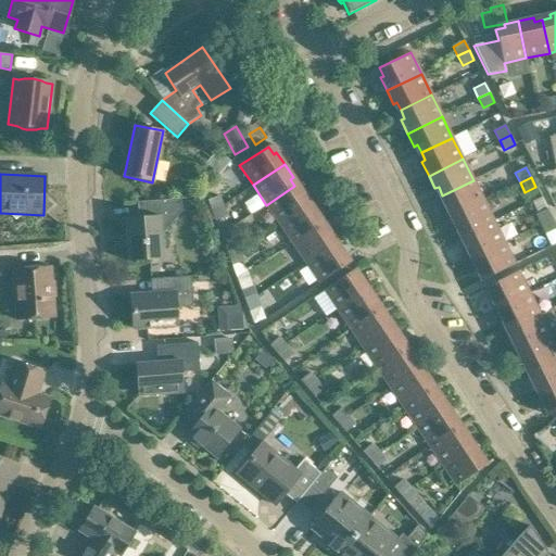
[(483,201),(474,180),(442,196),(446,202),(442,204),(450,218),(483,201)]
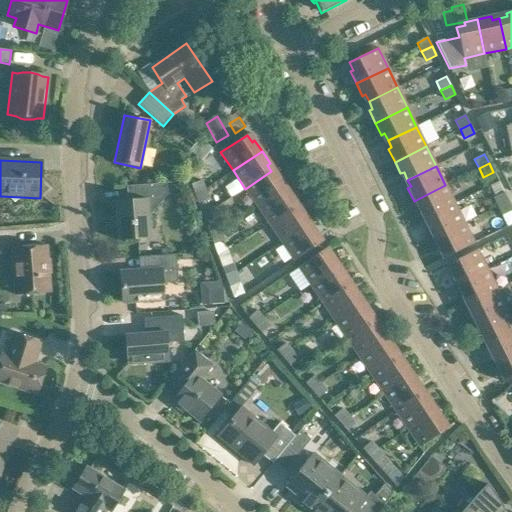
[(286,187),(279,176),(276,178),(271,171),(245,189),(257,207),(286,187)]
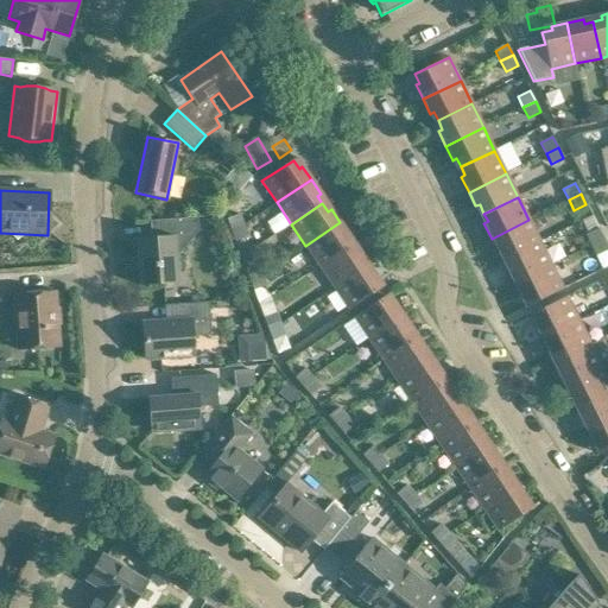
[(227,219),(230,230),(244,226),(240,214),(227,219)]
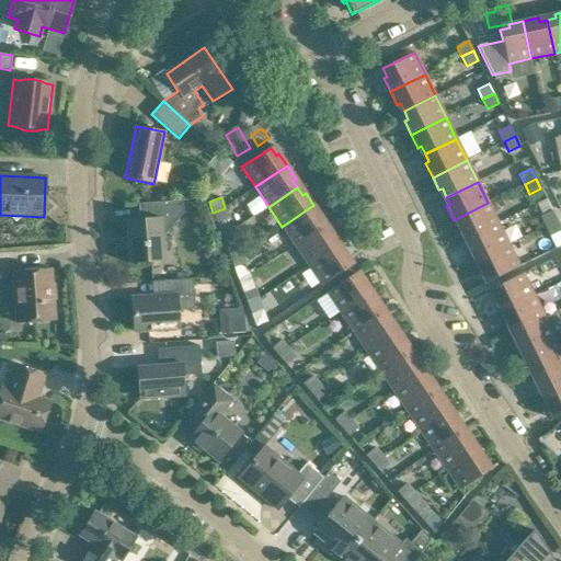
[(129,264),(164,262),(162,235),(165,235),(183,214),(182,201),(138,204),(139,219),(126,220),(129,264)]
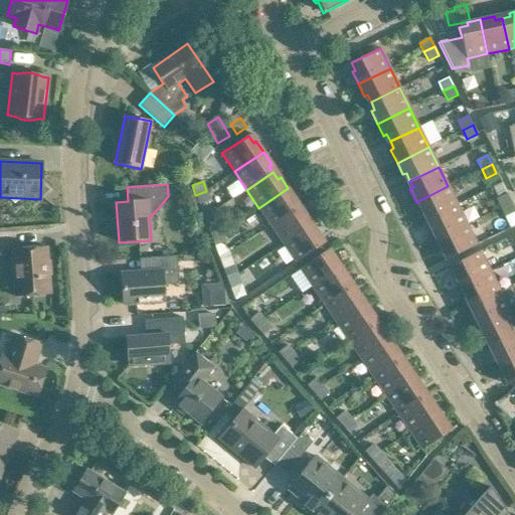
[(430,220),(458,206),(448,186),(416,202),(422,213),(425,212),(430,220)]
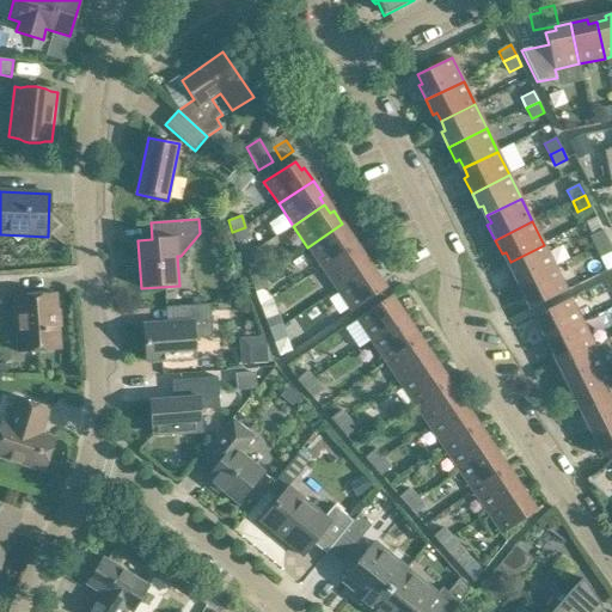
[(348,239),(352,237),(342,224),(307,248),(322,269),(353,248),(348,239)]
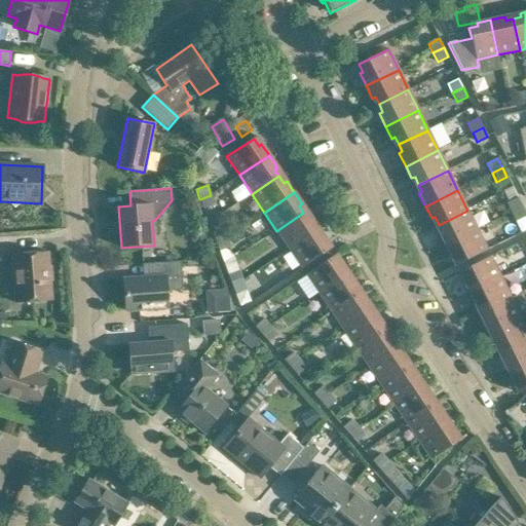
[(214,204),(211,195),(199,199),(203,209),(214,204)]
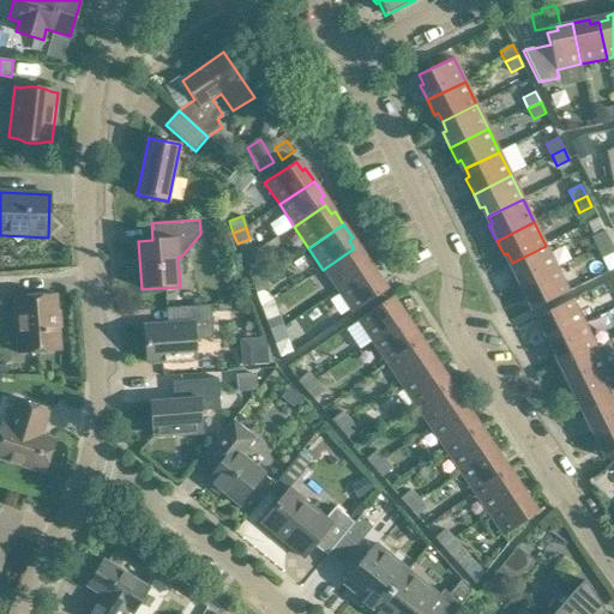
[(593,238),(597,248),(609,242),(605,232),(593,238)]
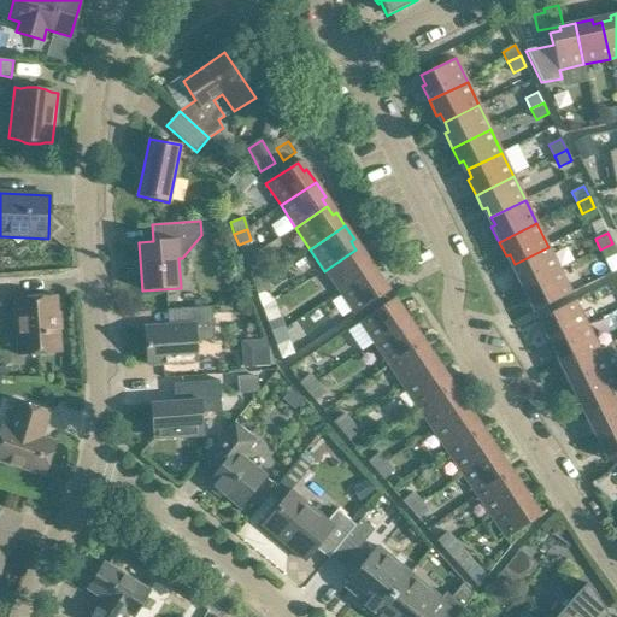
[(616,253),(616,252),(612,244),(600,250),(605,259),(616,253)]
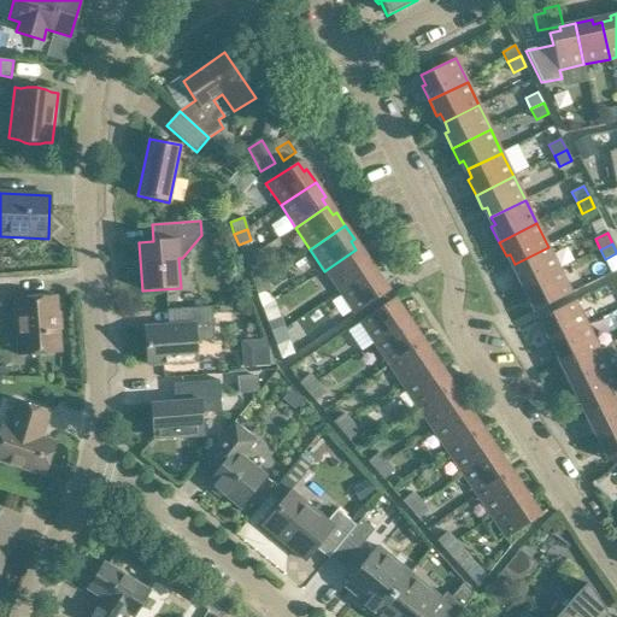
[(522,289),(560,270),(548,247),(515,264),(517,271),(515,272),(522,289)]
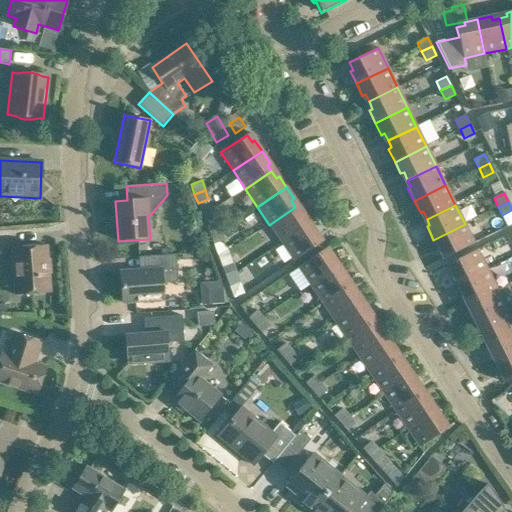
[(311,223),(303,211),(300,213),(295,207),(269,225),(281,243),(311,223)]
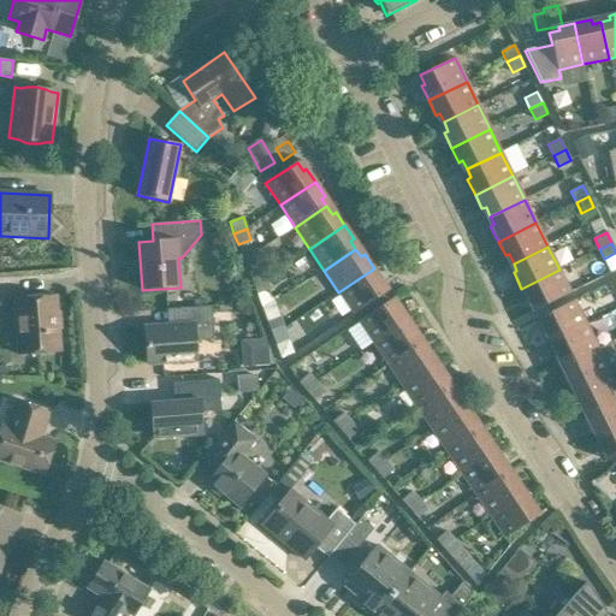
[(248,272),(253,283),(266,278),(261,267),(248,272)]
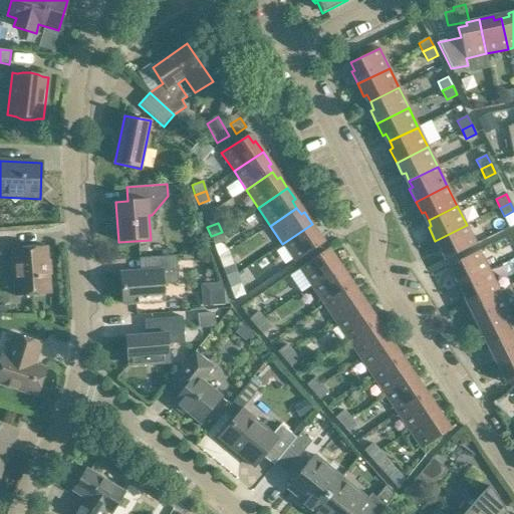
[(316,237),(319,235),(312,224),(282,244),(295,262),(321,244),(316,237)]
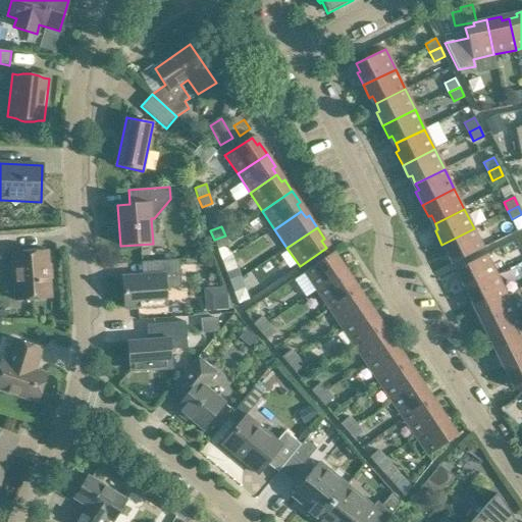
[(483,248),(474,228),(441,245),(448,256),(451,255),(454,262),(483,248)]
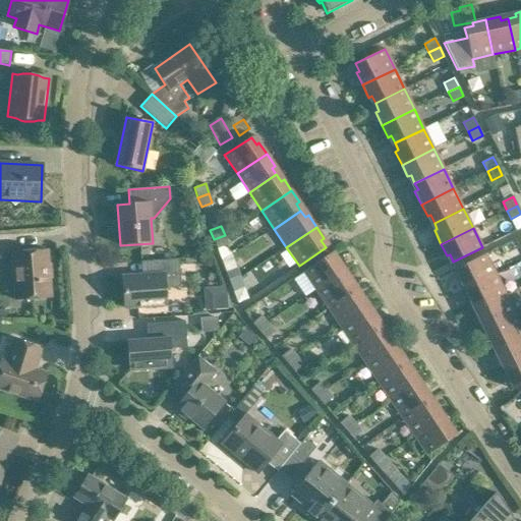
[(228,245),(225,235),(214,239),(217,249),(228,245)]
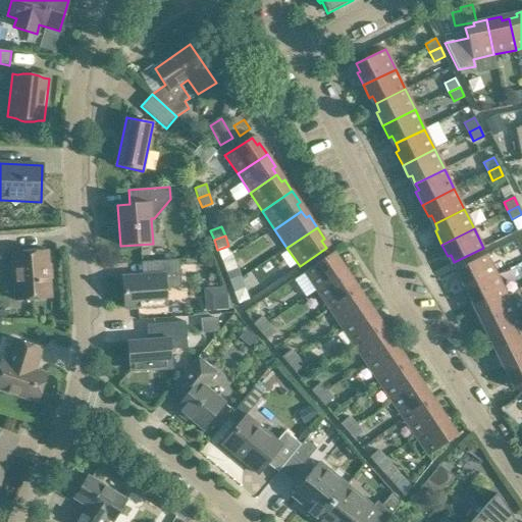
[(12,253),(16,301),(50,299),(47,250),(12,253)]
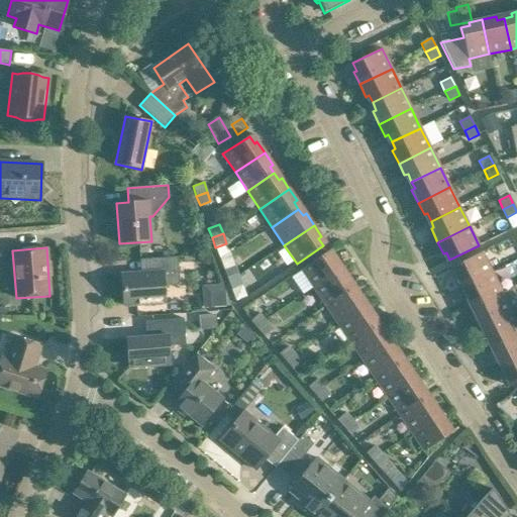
[(313,288),(342,269),(335,256),(332,259),(327,251),(301,270),(313,288)]
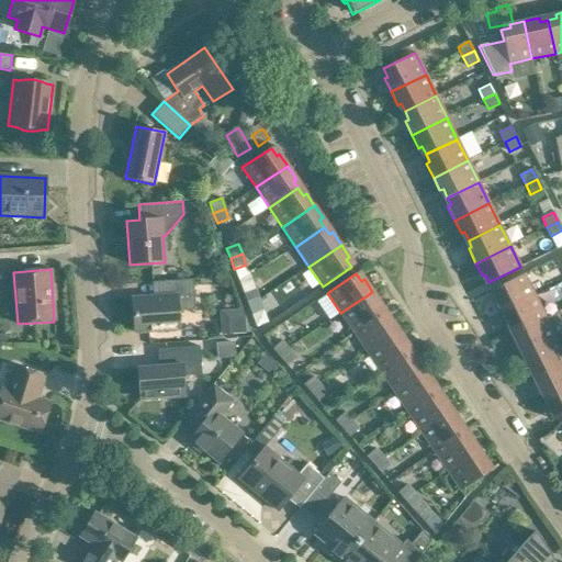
[(499,313),(535,295),(524,274),(492,290),(496,298),(493,300),(499,313)]
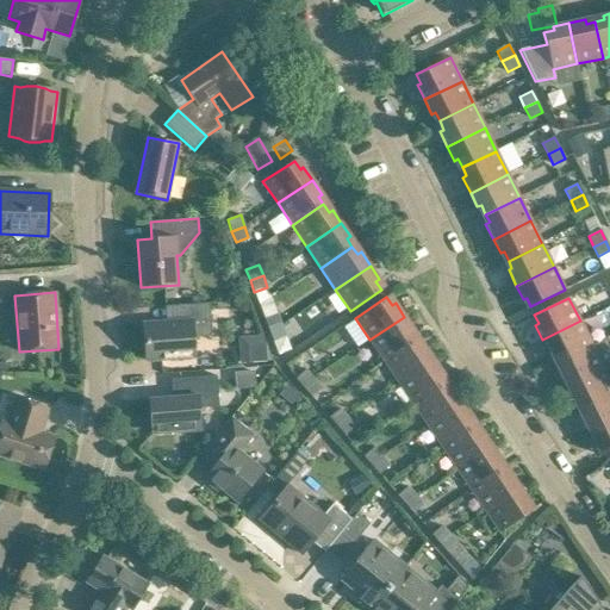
[(212,337),(210,304),(179,305),(180,322),(144,324),(147,361),(194,358),(193,338),(212,337)]
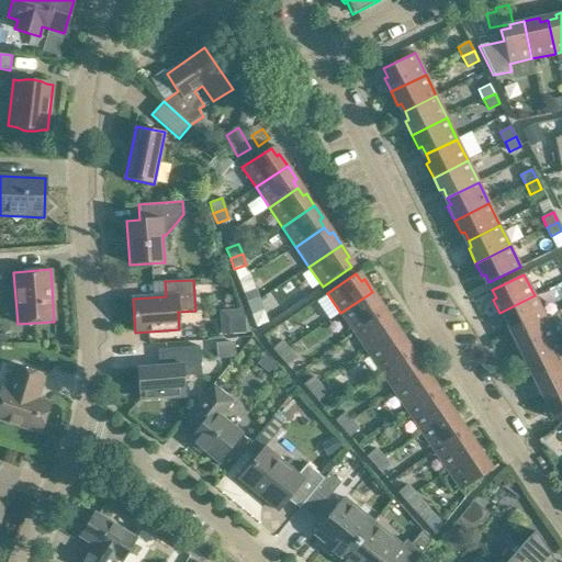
[(244,294),(247,304),(259,300),(256,290),(244,294)]
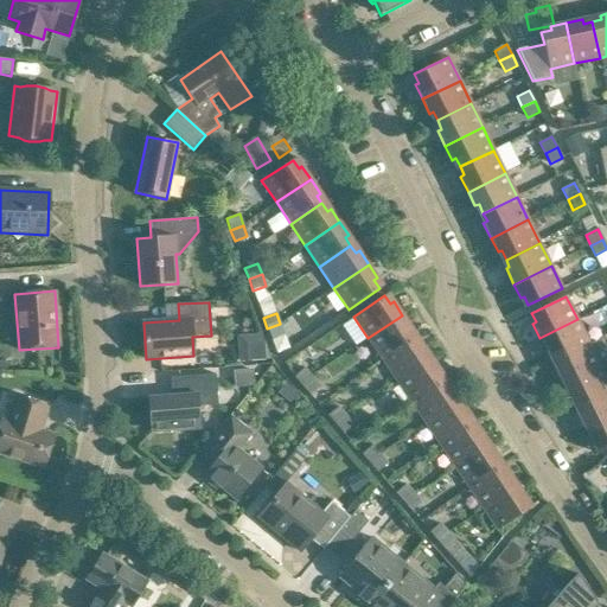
[(408,331),(411,328),(402,315),(368,338),(382,360),(414,339),(408,331)]
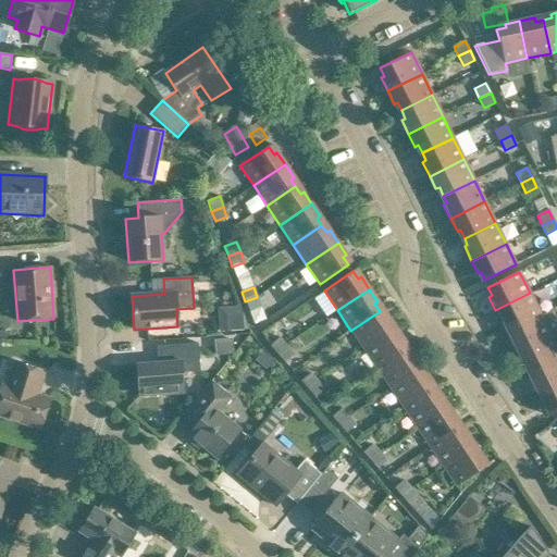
[(509,330),(541,314),(530,293),(495,310),(503,323),(506,322),(509,330)]
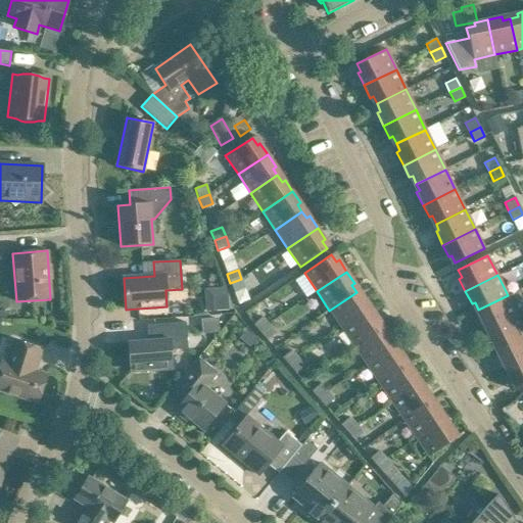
[(244,288),(241,279),(230,283),(234,292),(244,288)]
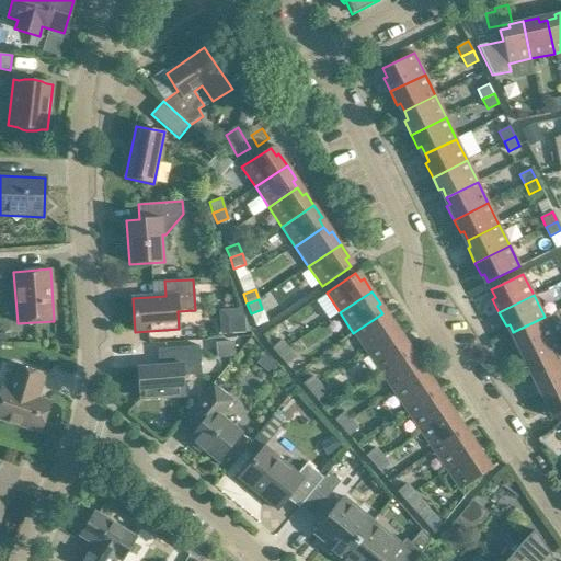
[(399,331),(390,318),(387,320),(382,313),(353,333),(367,353),(399,331)]
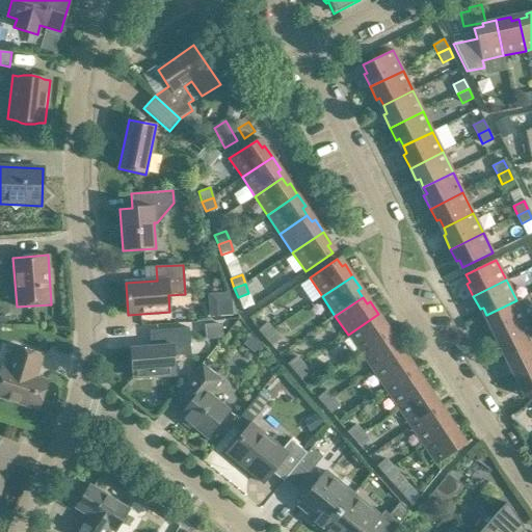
[(494,337),(526,320),(516,300),(486,315),(490,322),(487,324),(494,337)]
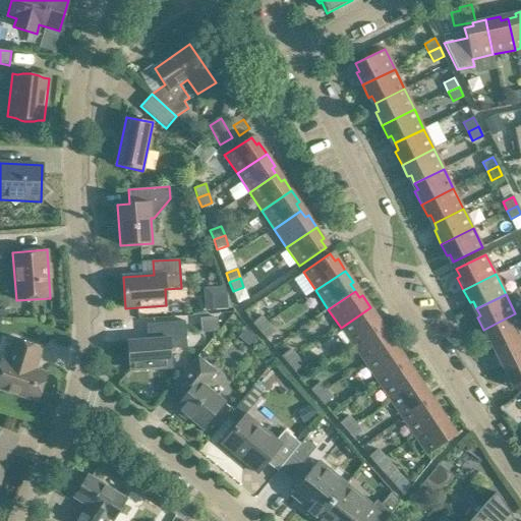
[(374,321),(378,319),(370,307),(341,328),(353,346),(380,328),(374,321)]
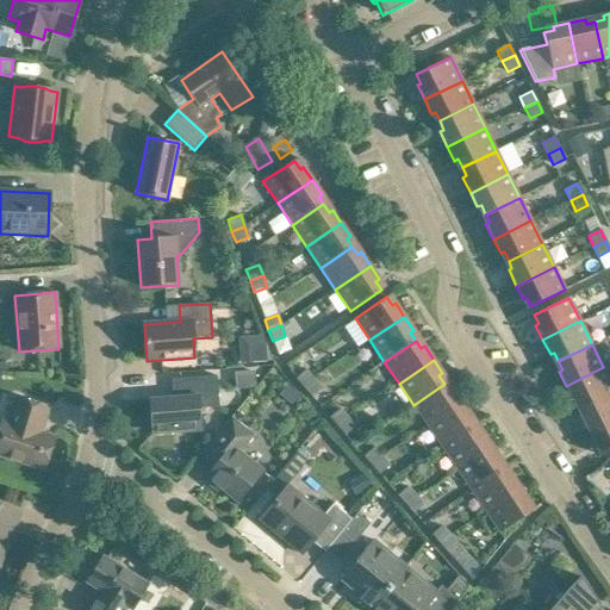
[(582,408),(609,392),(609,381),(603,367),(566,386),(573,400),(577,399),(582,408)]
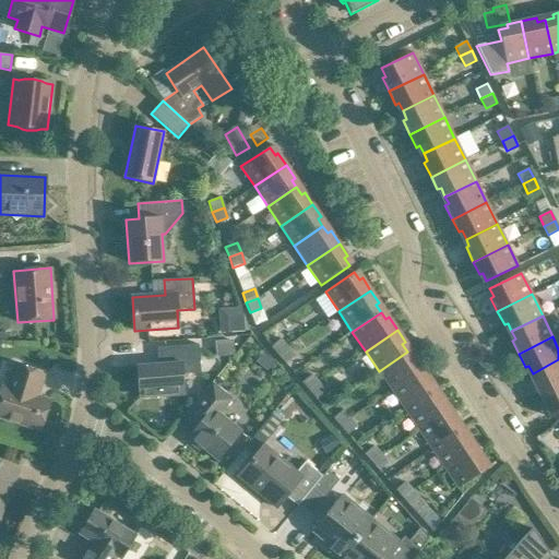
[(277,355),(287,347),(280,340),(271,347),(277,355)]
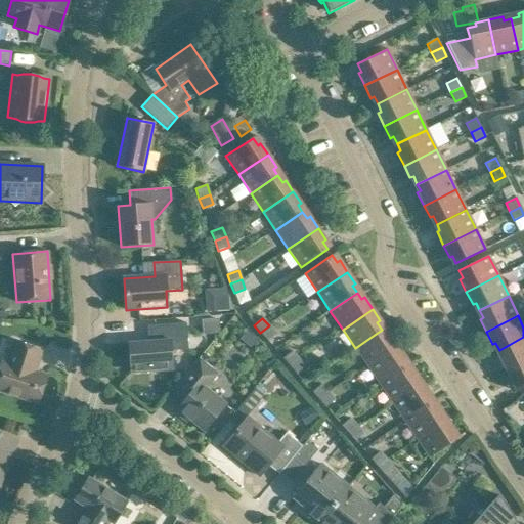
[(171,369),(169,342),(187,341),(186,323),(147,325),(147,328),(154,326),(155,342),(128,344),(131,373),(171,369)]
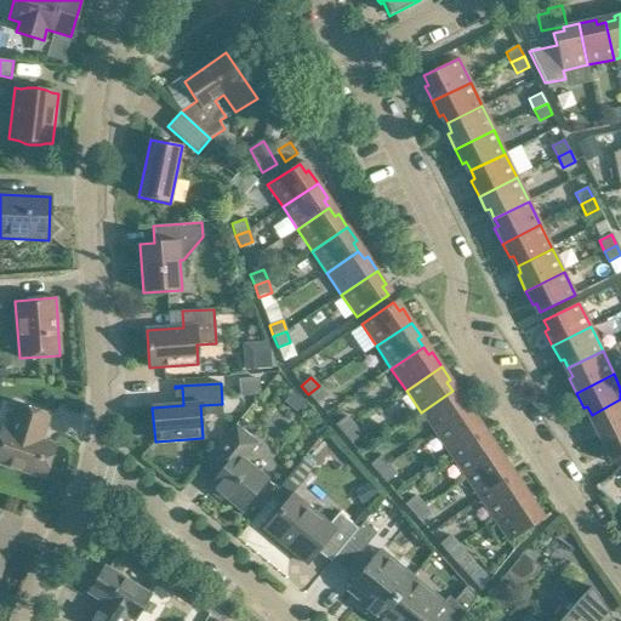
[(326,394),(319,386),(308,394),(317,404),(326,394)]
